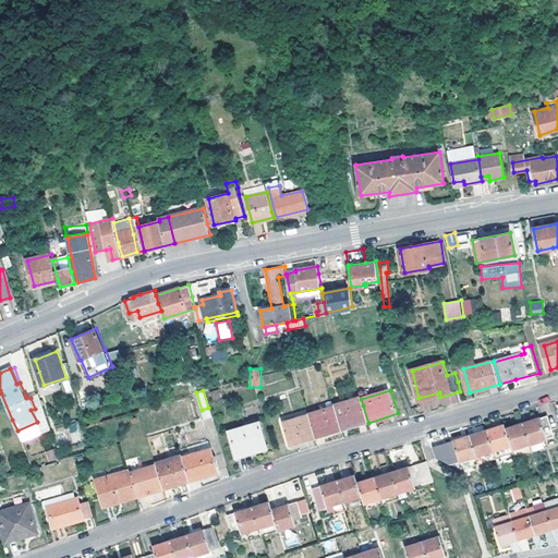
[(342,431),(342,432),(368,423),(363,405),(361,399),(361,398),(335,407),(342,431)]
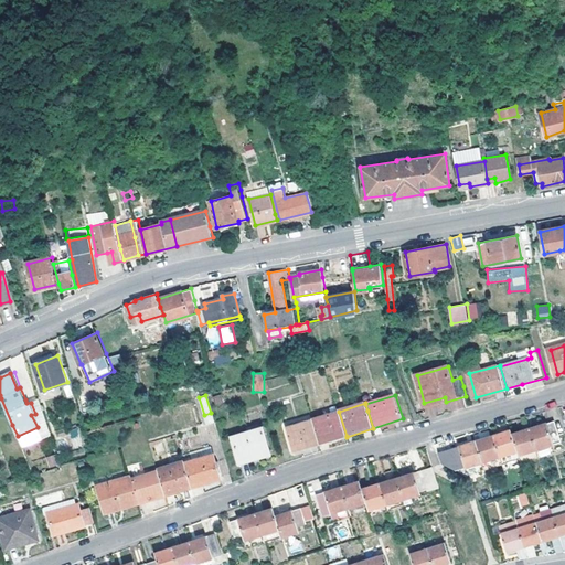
[(312,420),(313,422),(320,445),(347,437),(347,436),(339,412),(312,420)]
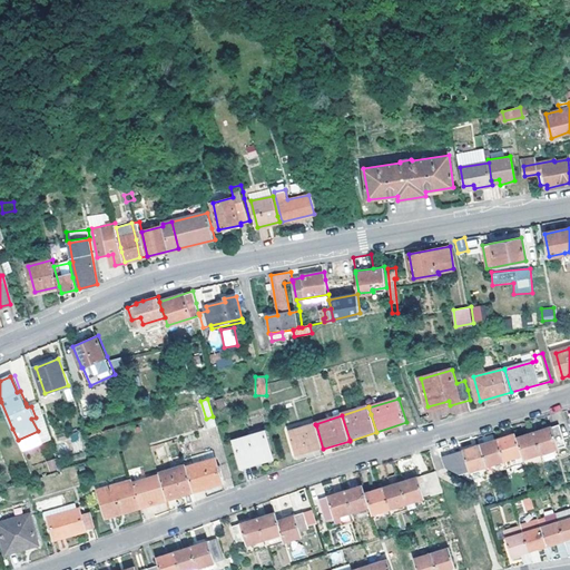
[(41,431),(36,418),(31,419),(38,431),(41,431)]
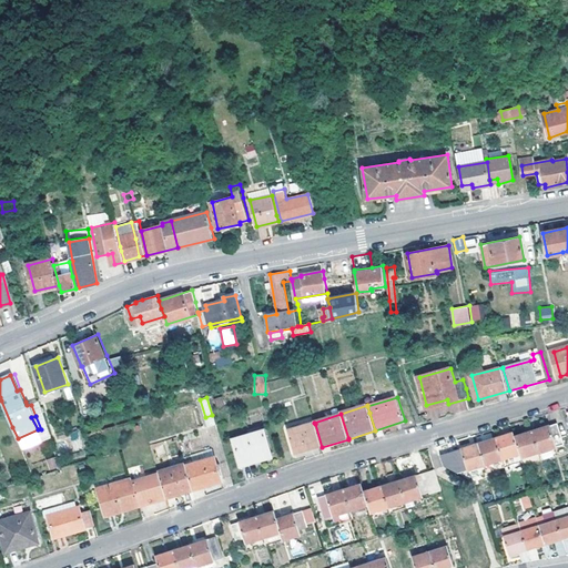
[(322,447),(315,424),(290,432),(297,456),(322,447)]
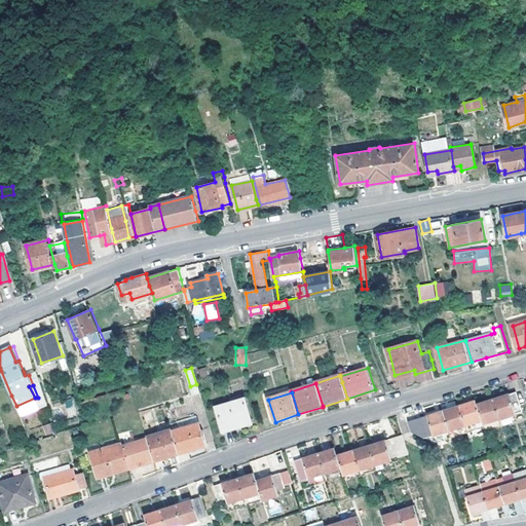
[(515,392),(493,400),(502,427),(519,422),(516,415),(522,412),(515,392)]
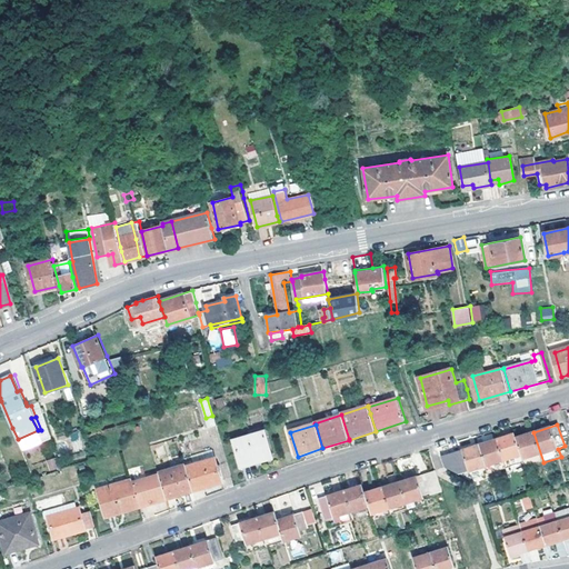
[(78,430),(69,433),(75,451),(83,448),(78,430)]
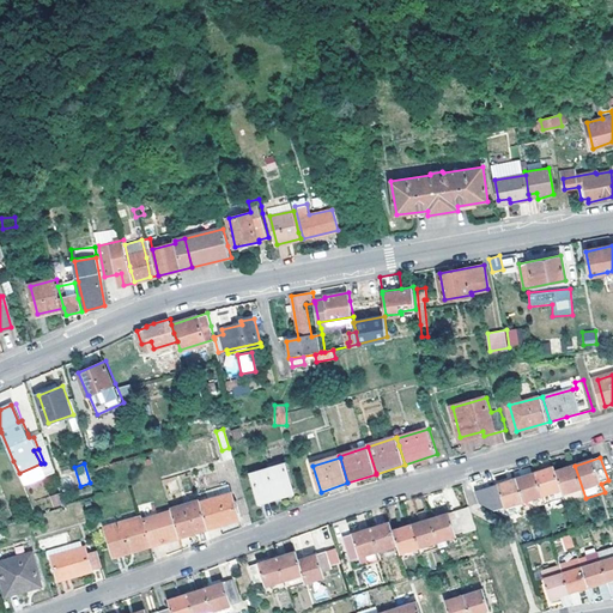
[(253,473),(261,504),(296,493),(285,463),(253,473)]
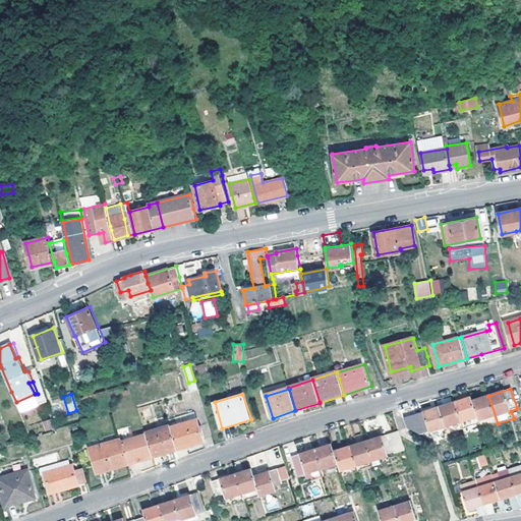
[(472,401),(480,424),(481,427),(498,423),(488,396),(472,401)]
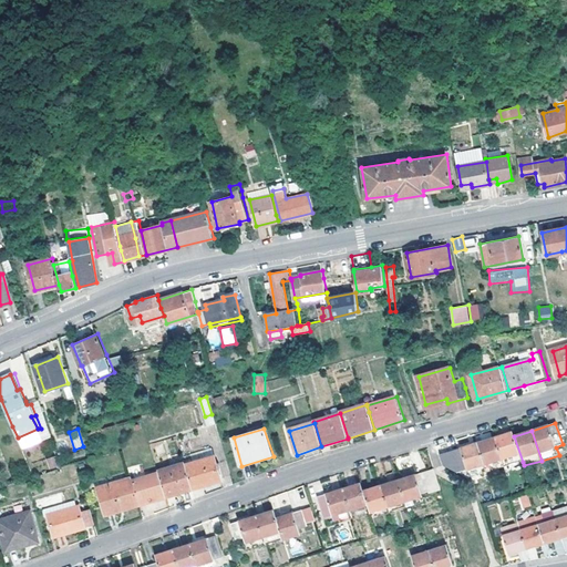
[(513,433),(496,439),(505,467),(523,462),(514,436),(513,433)]
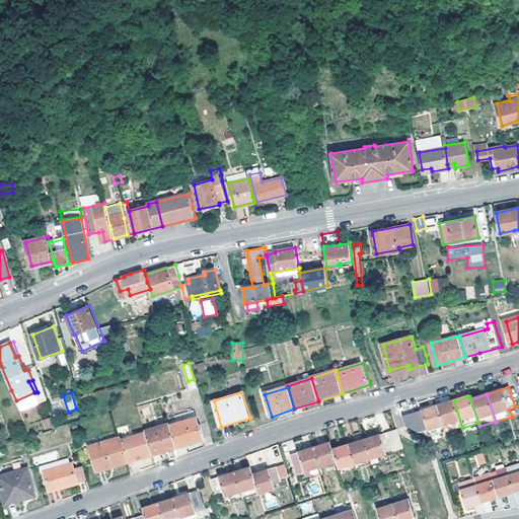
[(446,431),(446,433),(462,428),(454,401),(438,406),(444,426),(446,431)]
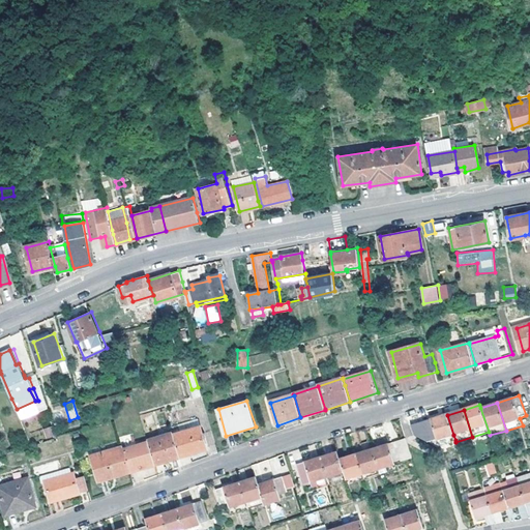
[(439,439),(453,435),(447,415),(410,427),(413,436),(422,441),(430,439),(437,436),(439,439)]
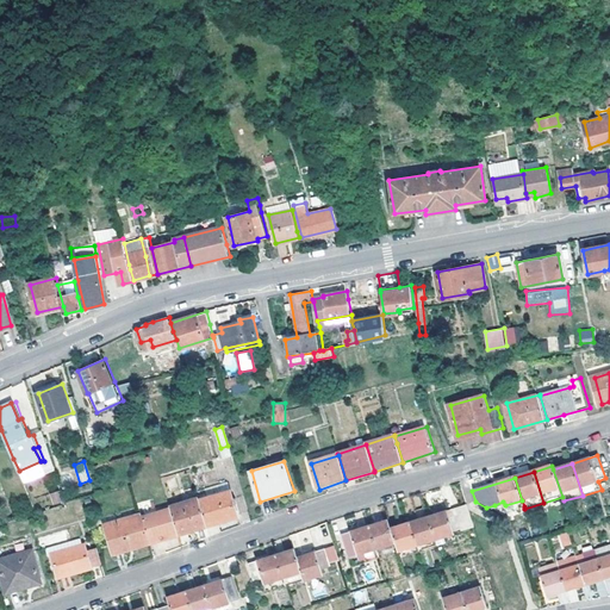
[(205,516),(207,527),(238,517),(231,492),(201,502),(205,516)]
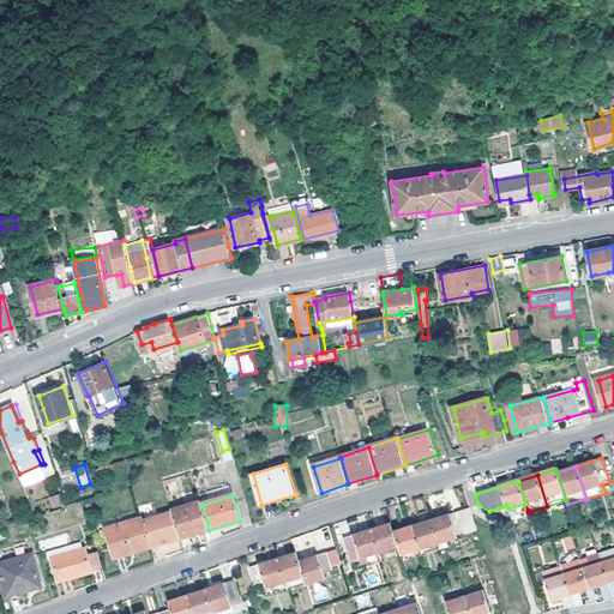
[(202,503),(173,511),(173,512),(174,513),(181,539),(209,530),(206,519),(203,505),(202,503)]
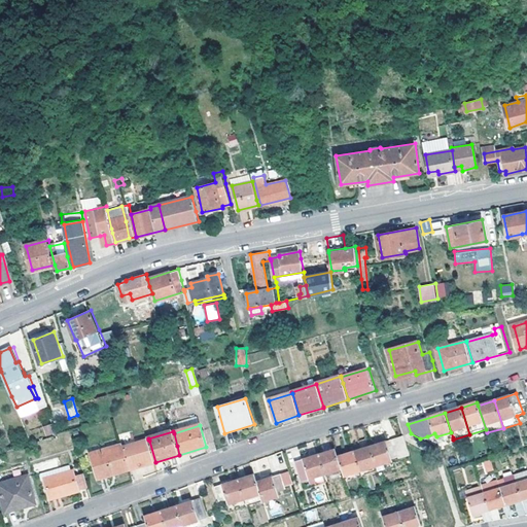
[(438,445),(453,440),(453,437),(451,432),(436,436),(438,445)]
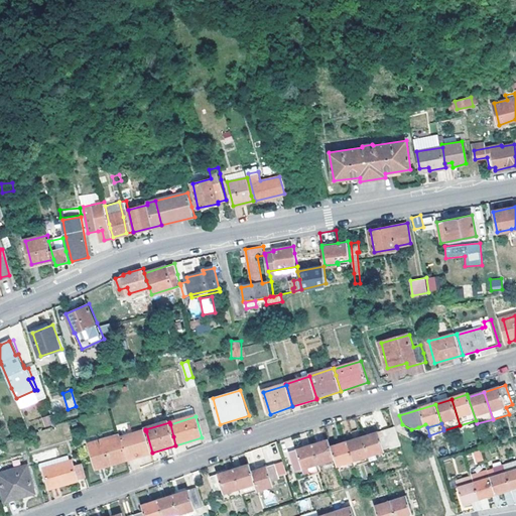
[(121,427),(124,437),(134,434),(131,425),(121,427)]
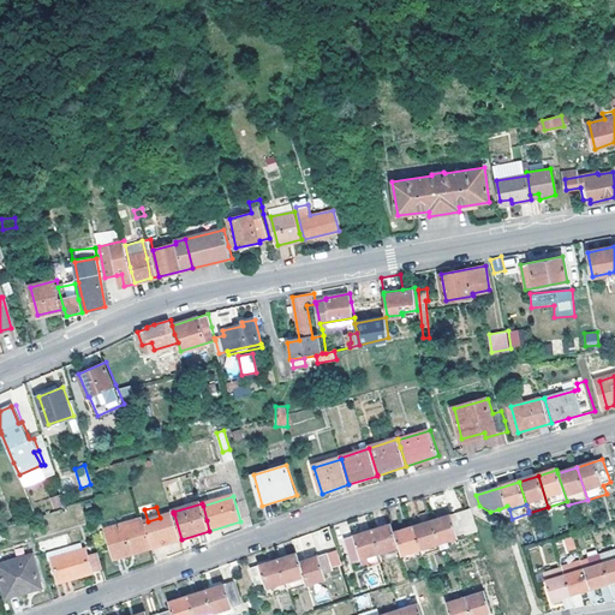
[(431,521),(440,544),(457,538),(454,532),(464,530),(457,513),(431,521)]
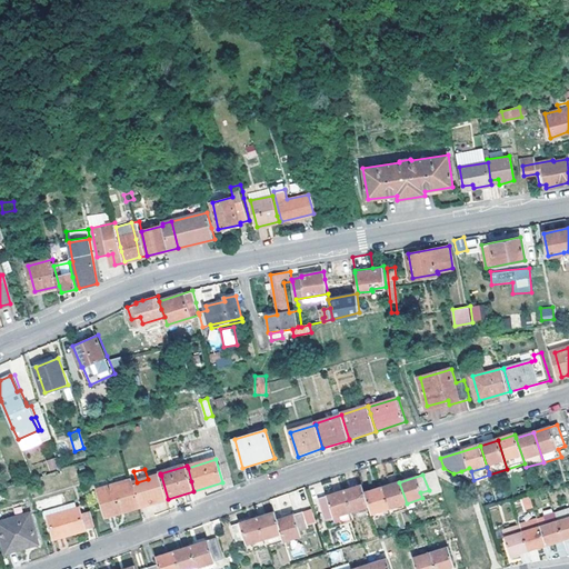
[(133,483),(141,507),(168,499),(161,476),(148,479),(133,483)]
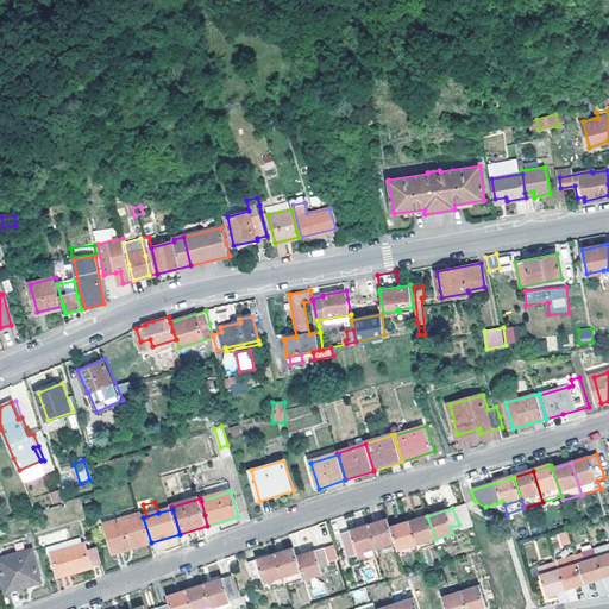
[(114,553),(151,542),(143,518),(142,514),(107,525),(114,553)]
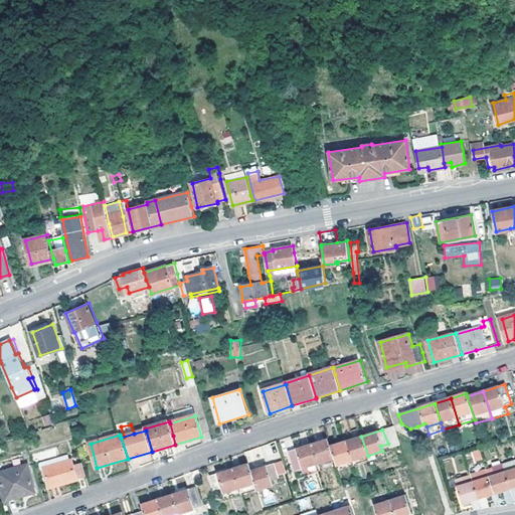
[(354,466),(369,461),(369,459),(368,456),(361,437),(346,442),(348,448),(354,466)]
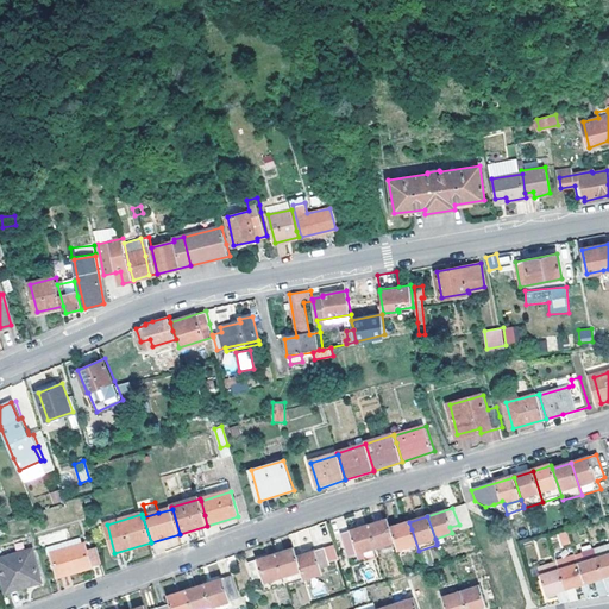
[(378,557),(399,551),(397,547),(390,528),(387,520),(368,526),(375,548),(378,557)]
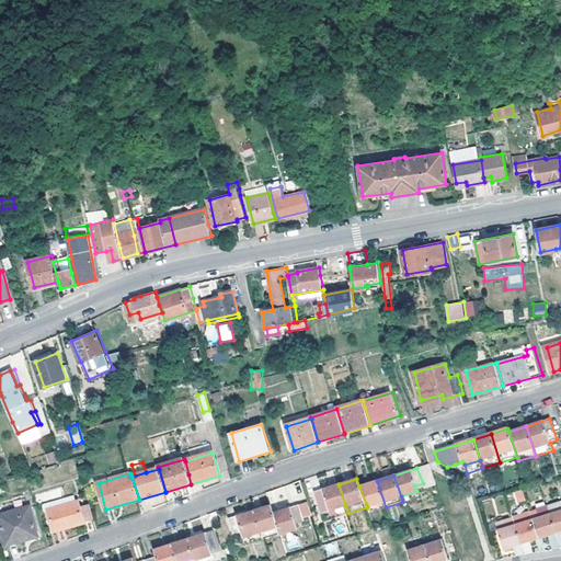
[(379,488),(377,481),(359,487),(366,504),(367,507),(368,513),(386,507),(379,488)]
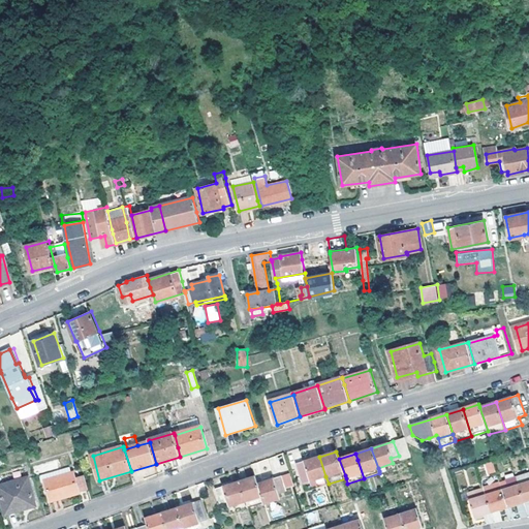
[(325,476),(319,457),(294,465),(300,479),(308,476),(310,481),(325,476)]
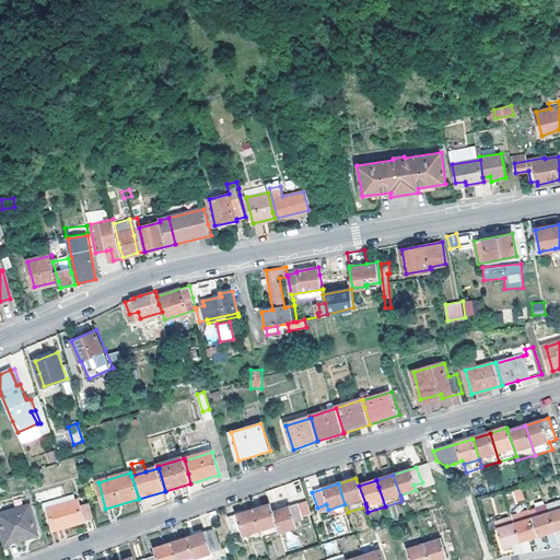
[(54,531),(94,518),(89,498),(48,510),(54,531)]
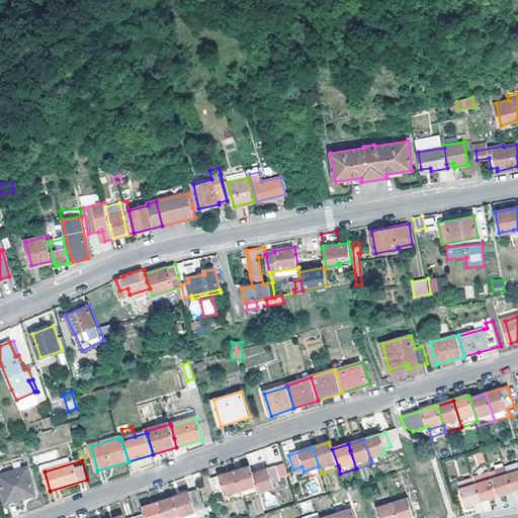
[(465,507),(481,502),(497,496),(513,492),(517,490),(517,463),(506,467),(490,472),(472,478),(458,483),(465,507)]
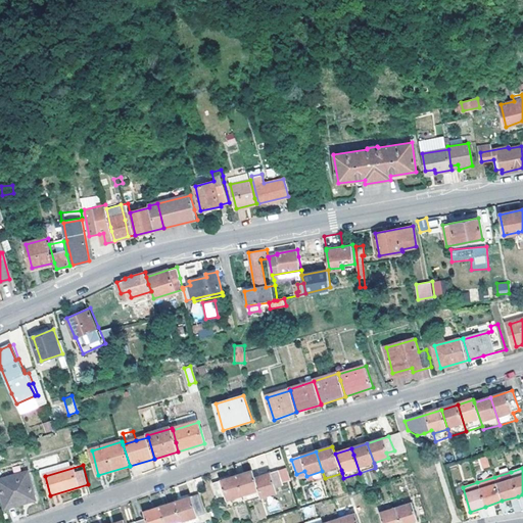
[(254,481),(253,478),(251,471),(236,476),(242,495),(244,504),(259,498),(254,481)]
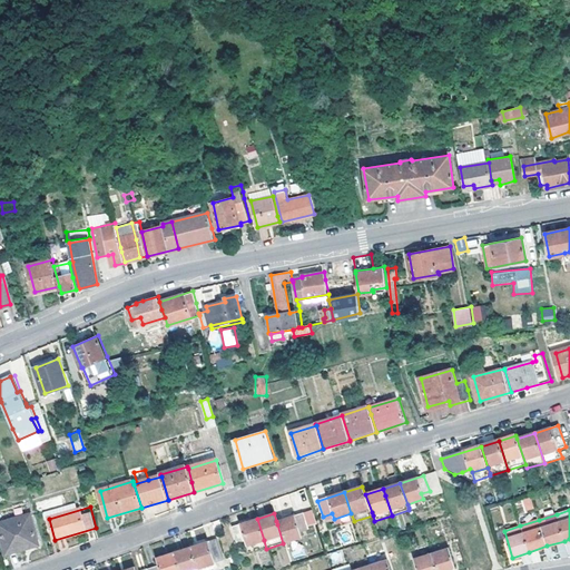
[(303,513),(276,521),(277,524),(283,543),(300,538),(298,531),(307,529),(303,513)]
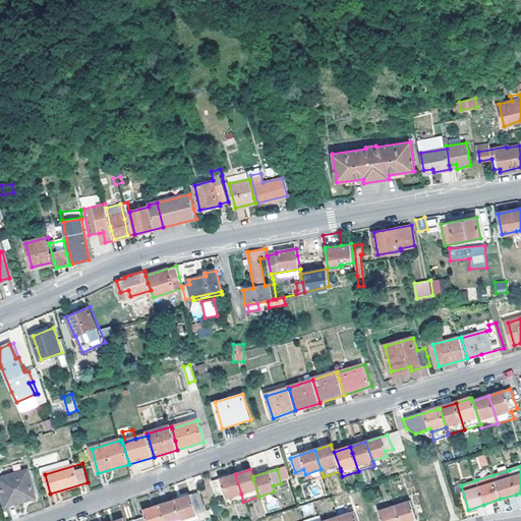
[(0,478),(0,484),(5,506),(35,498),(27,470),(0,478)]
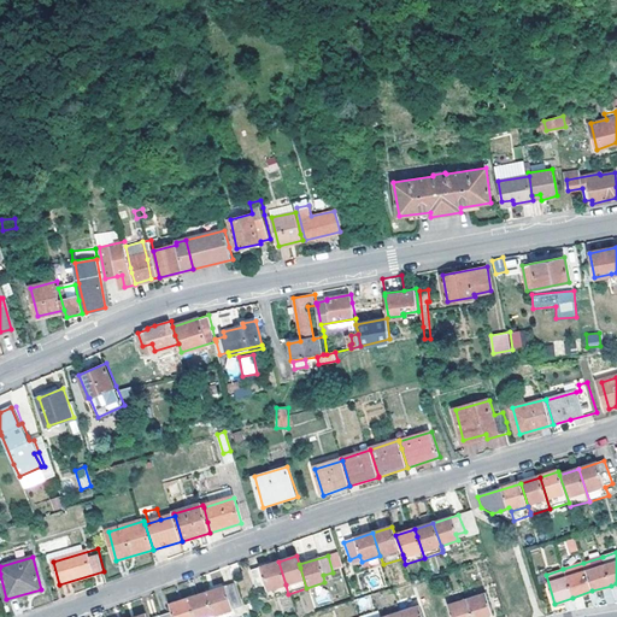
[(266,591),(286,585),(278,562),(251,571),(256,587),(264,585),(266,591)]
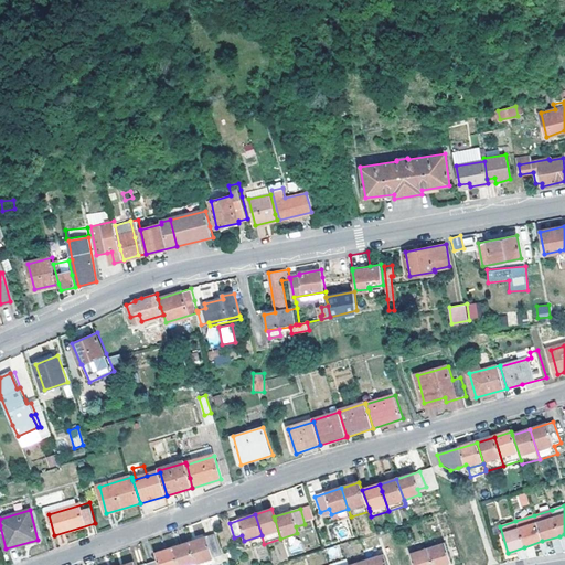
[(195,564),(210,564),(217,563),(216,557),(221,556),(214,535),(189,542),(195,564)]
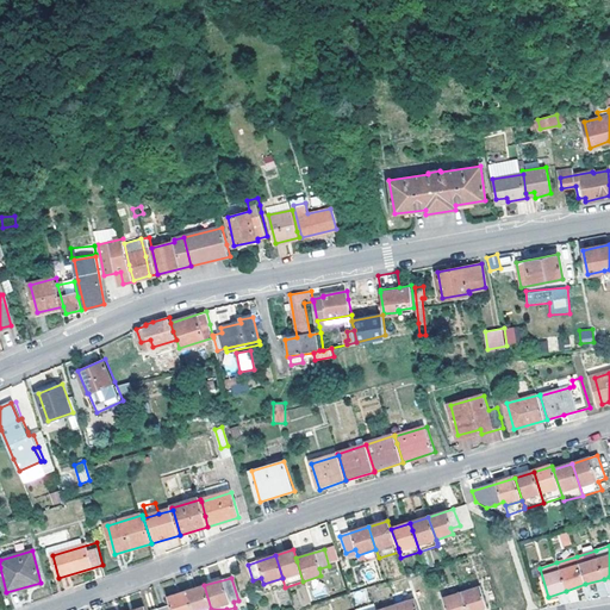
[(211,609),(204,585),(186,592),(192,609),(211,609)]
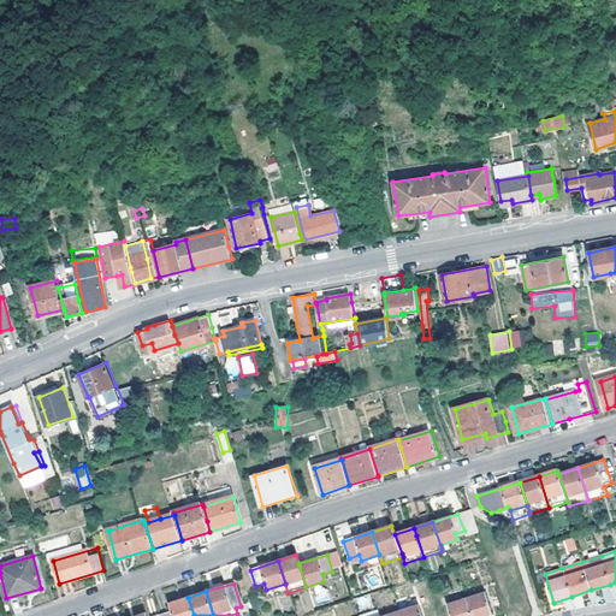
[(492,615),(485,594),(467,600),(448,605),(450,615),(492,615)]
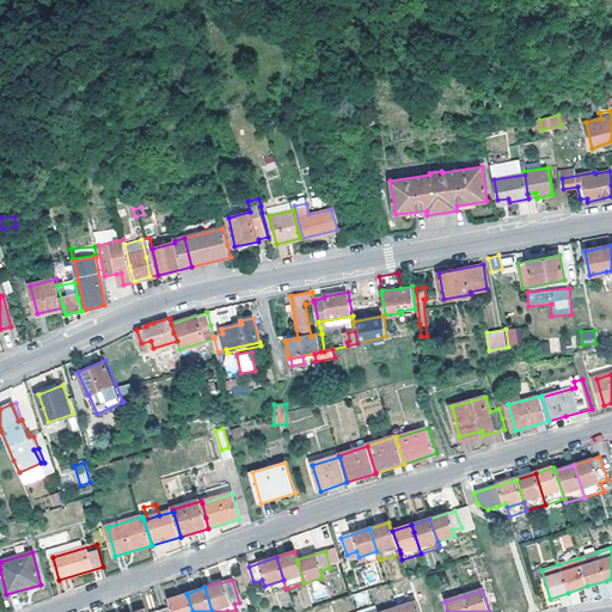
[(158,611),(193,611),(187,594),(167,600),(170,607),(158,611)]
